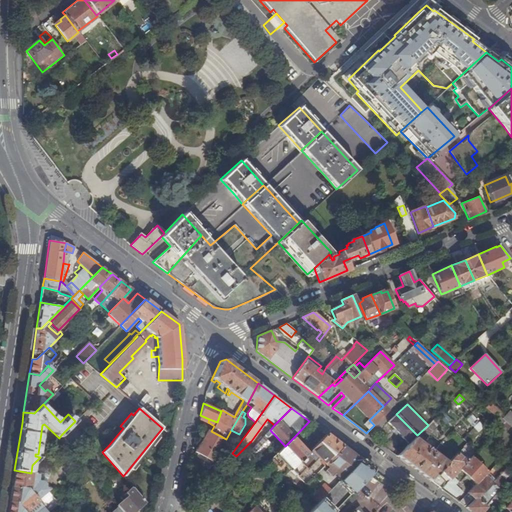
[(510,425),(511,426),(511,415),(508,412),(502,418),(505,421),(510,425)]
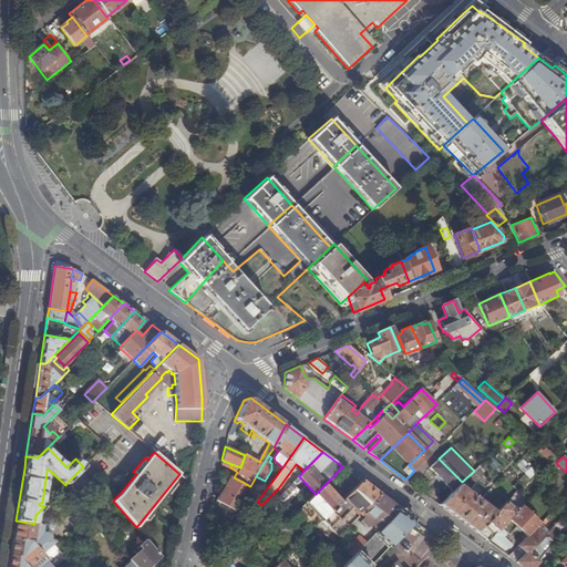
[(559,466),(556,463),(554,461),(550,457),(546,463),(555,471),(557,470),(559,466)]
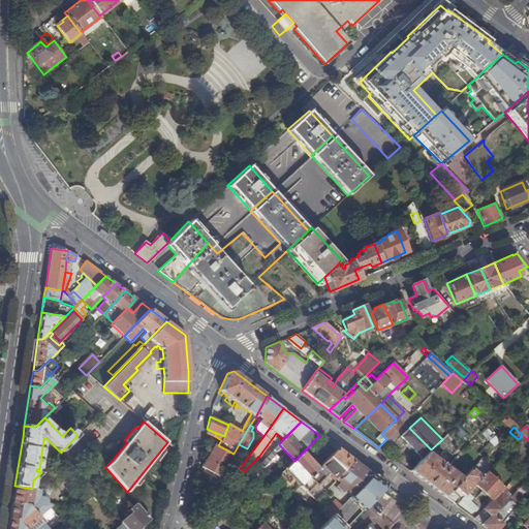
[(417,453),(423,458),(431,449),(409,428),(400,436),(416,454),(417,453)]
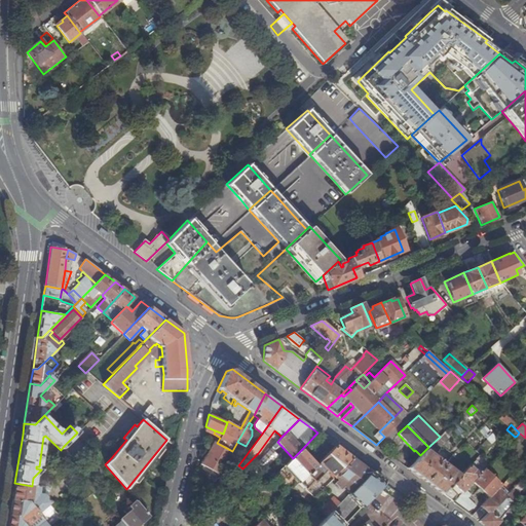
[(497,439),(492,434),(486,439),(491,444),(497,439)]
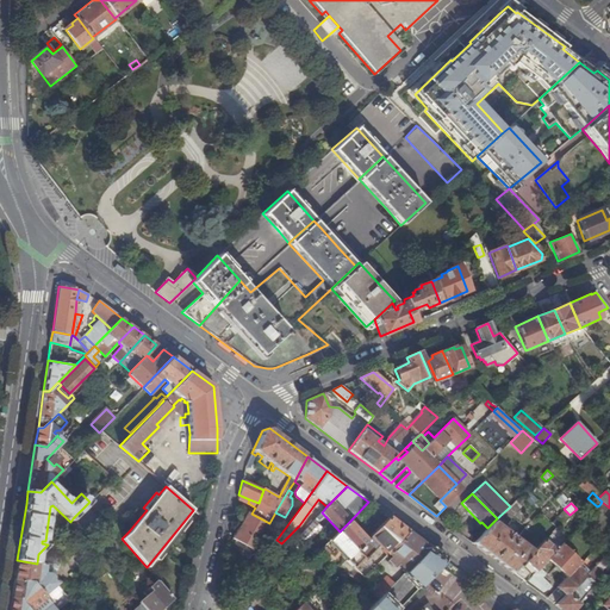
[(98,520),(85,506),(73,518),(87,531),(98,520)]
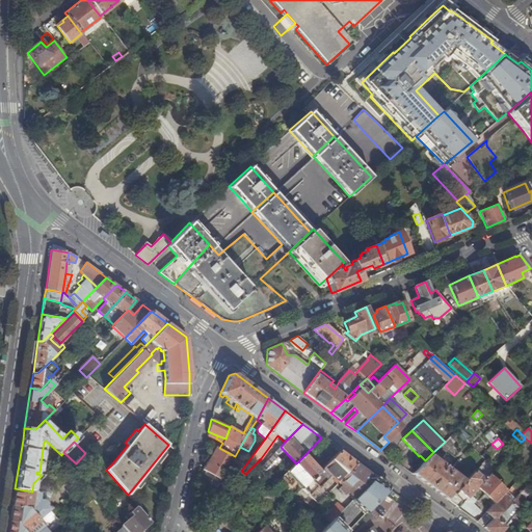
[(413,474),(447,500),(457,488),(466,481),(452,471),(436,459),(441,455),(443,456),(448,450),(441,445),(433,452),(425,460),(413,474)]
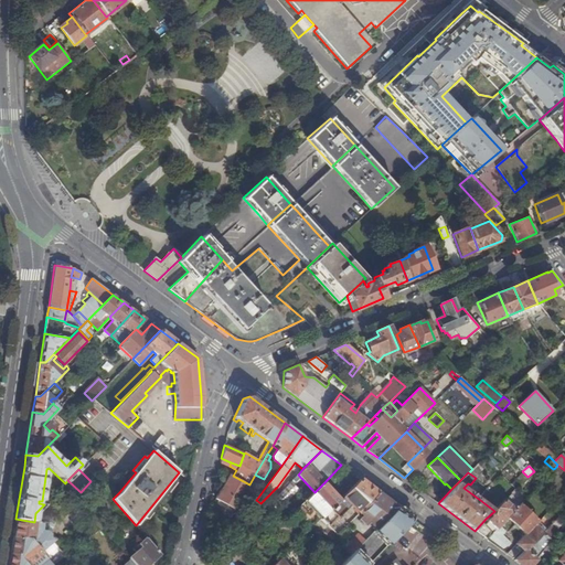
[(215,508),(232,516),(249,484),(233,476),(228,473),(215,501),(217,502),(215,508)]
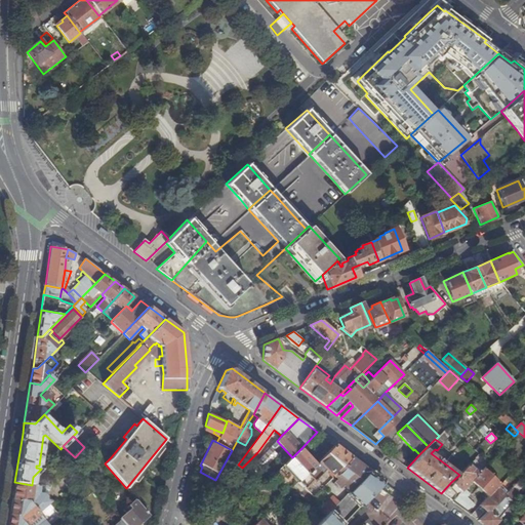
[(352,458),(334,445),(317,463),(297,482),(305,489),(325,469),(334,477),(334,476),(352,458)]
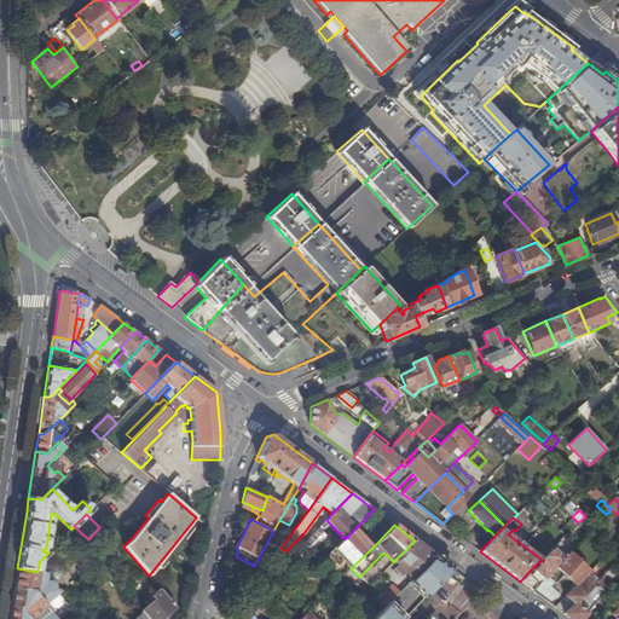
[(567,525),(560,531),(565,536),(571,530),(567,525)]
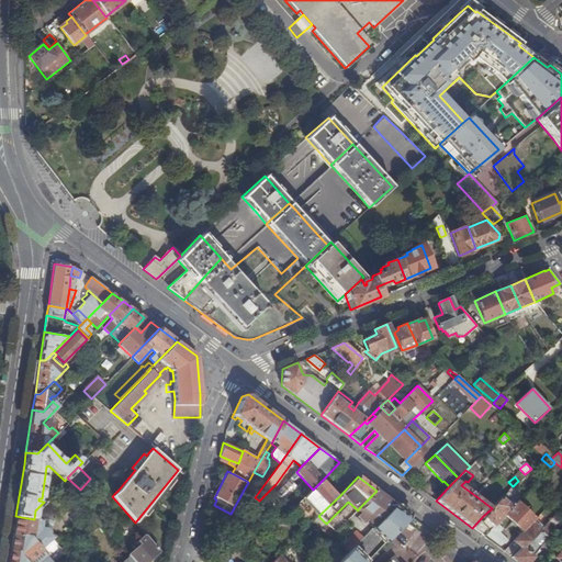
[(65,481),(62,484),(74,495),(76,494),(80,490),(67,478),(65,481)]
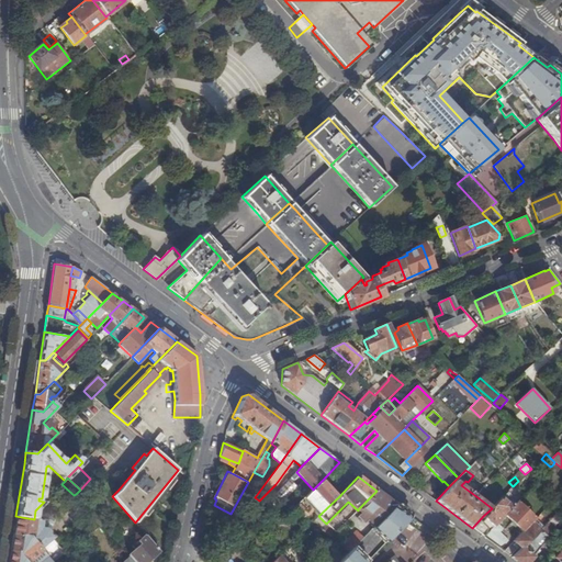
[(339,496),(323,480),(313,490),(302,501),(317,518),(318,516),(339,496)]
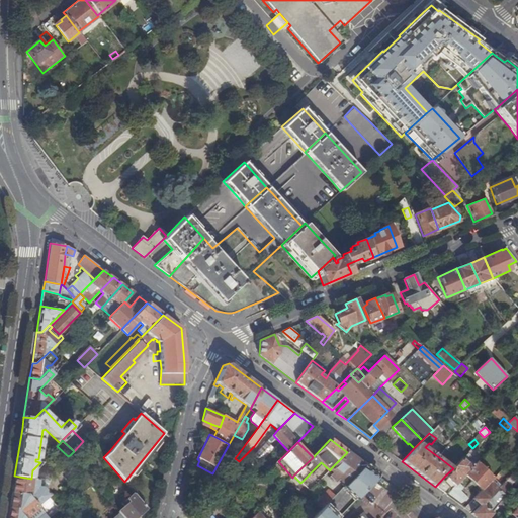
[(364,464),(347,452),(330,469),(333,472),(328,479),(330,481),(332,478),(335,481),(338,478),(345,485),(350,480),(364,464)]
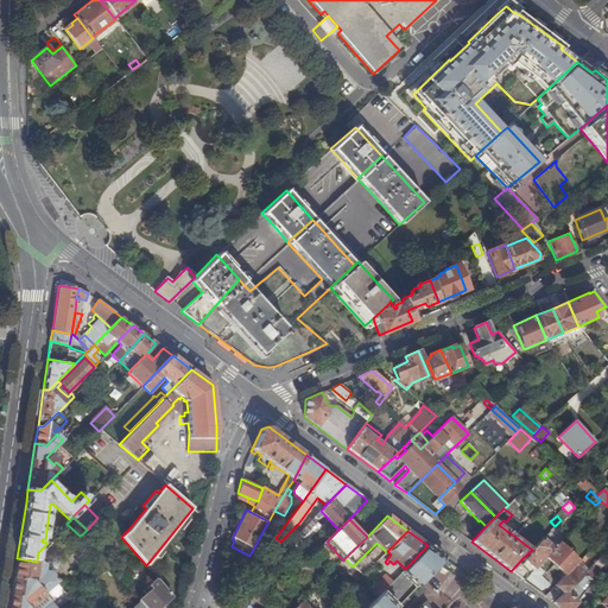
[(517,538),(532,550),(537,545),(520,532),(517,538)]
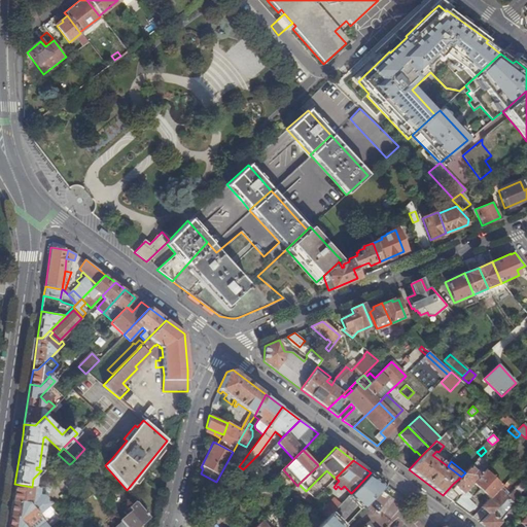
[(463,493),(466,490),(473,482),(481,476),(473,469),(470,466),(465,472),(461,477),(453,484),(463,493)]
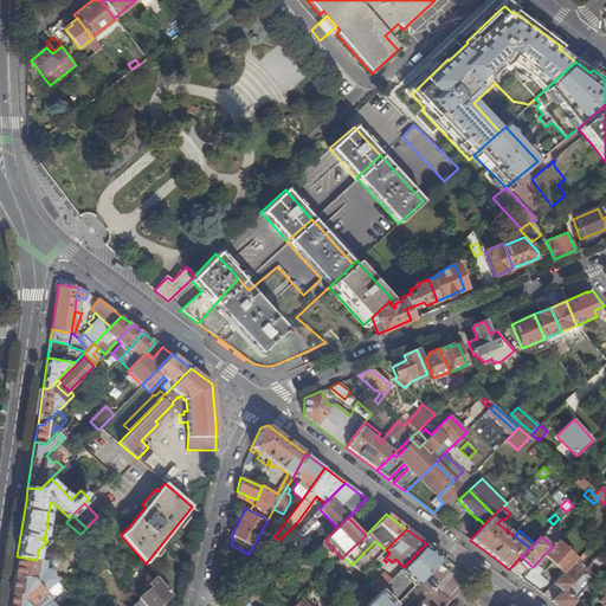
[(573,563),(577,559),(558,541),(553,547),(545,554),(563,573),(573,563)]
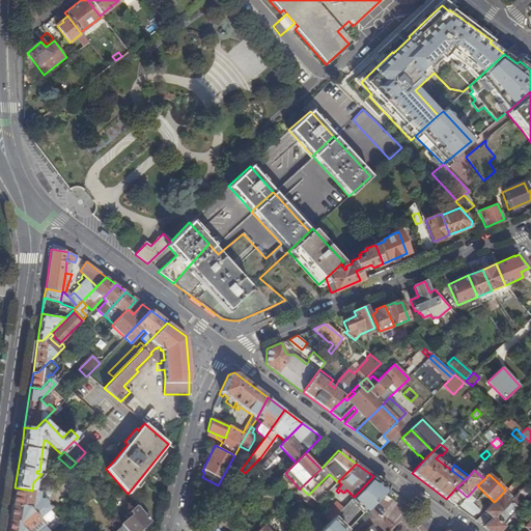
[(389,487),(373,476),(359,492),(354,497),(352,499),(365,511),(370,506),(372,504),(389,487)]
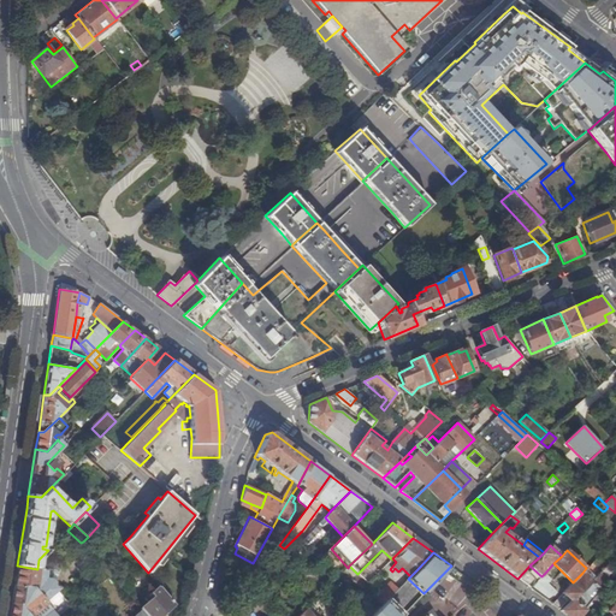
[(17,566),(15,585),(33,588),(55,615),(66,604),(57,592),(60,588),(52,579),(46,579),(47,569),(37,569),(17,566)]
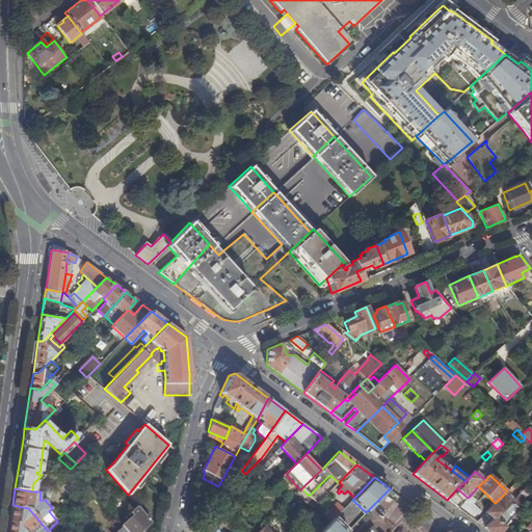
[(447,500),(458,508),(468,498),(457,488),(447,500)]
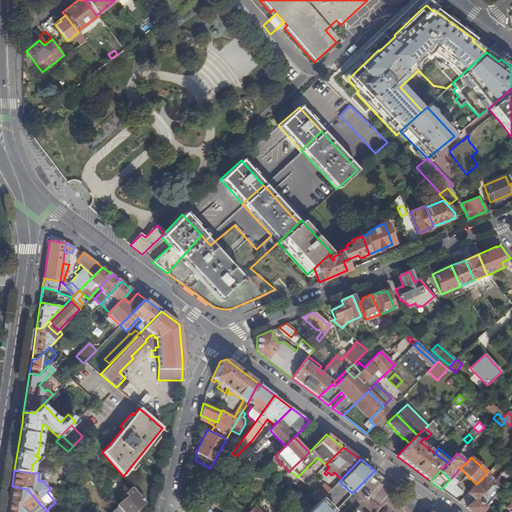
[(441,489),(456,500),(463,492),(455,485),(458,481),(453,476),(450,479),(441,489)]
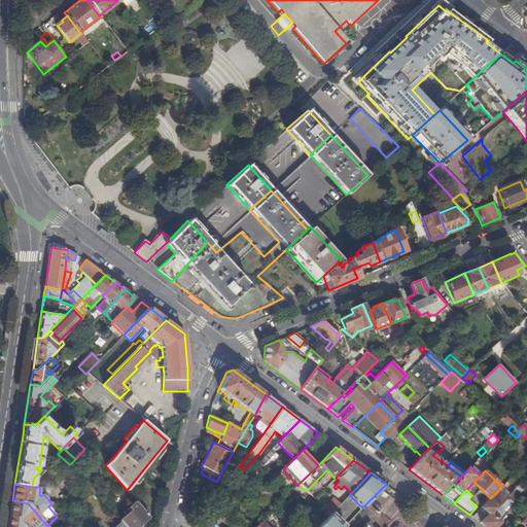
[(489,515),(506,497),(498,490),(490,498),(481,507),(489,515)]
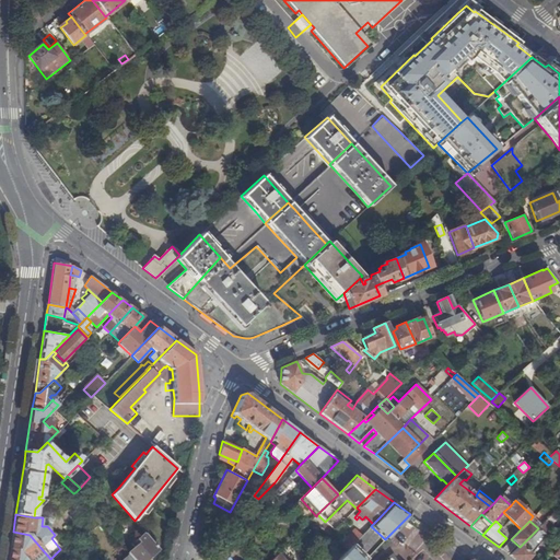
[(511,556),(515,559),(526,559),(532,555),(531,555),(547,535),(553,528),(546,521),(538,528),(520,547),(511,556)]
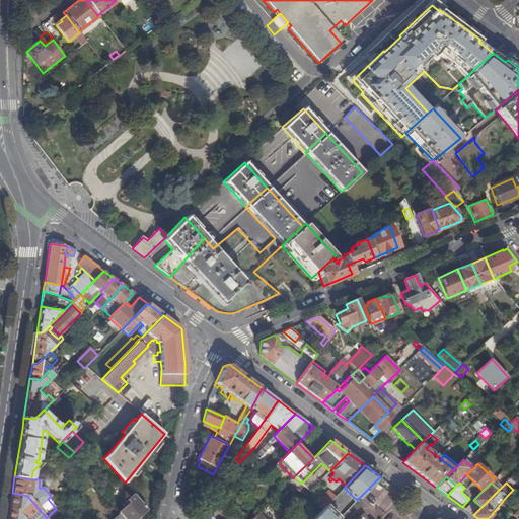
[(315,503),(322,509),(329,501),(335,496),(329,490),(315,503)]
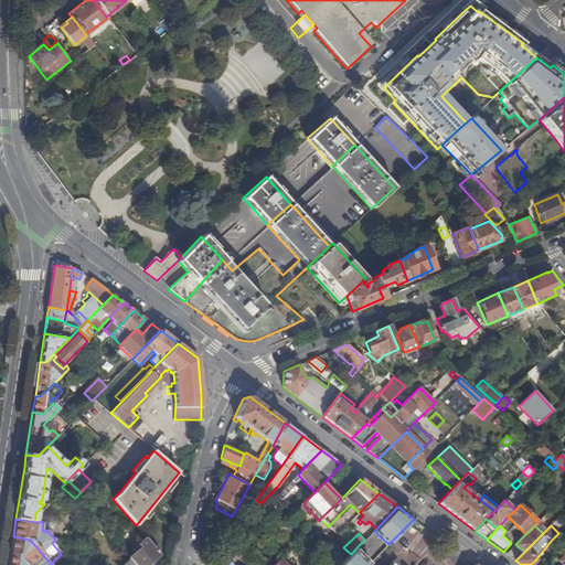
[(13,536),(11,554),(18,555),(27,564),(52,564),(51,564),(30,540),(13,536)]
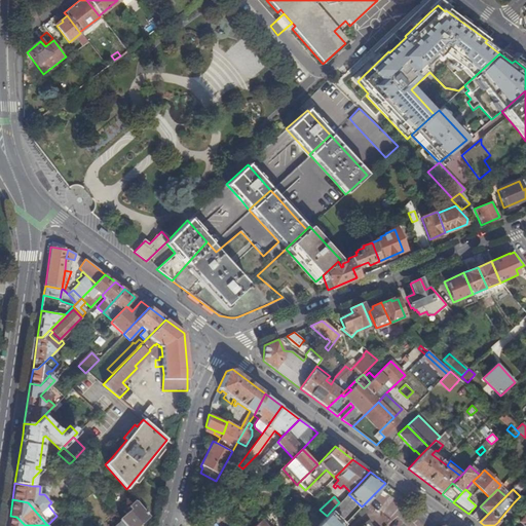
[(125,525),(136,525),(148,515),(136,500),(123,511),(126,514),(120,519),(125,525)]
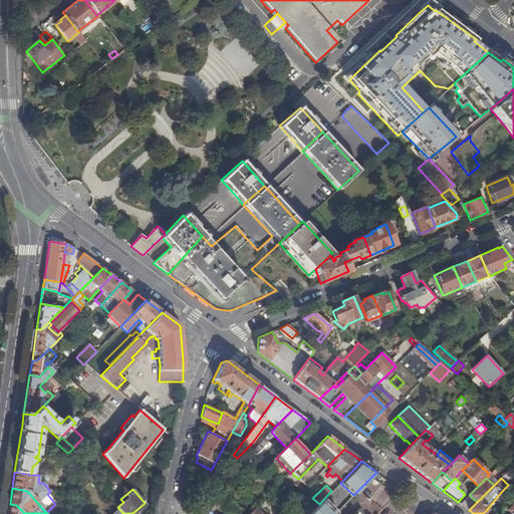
[(334,513),(339,509),(326,496),(319,504),(309,513),(334,513)]
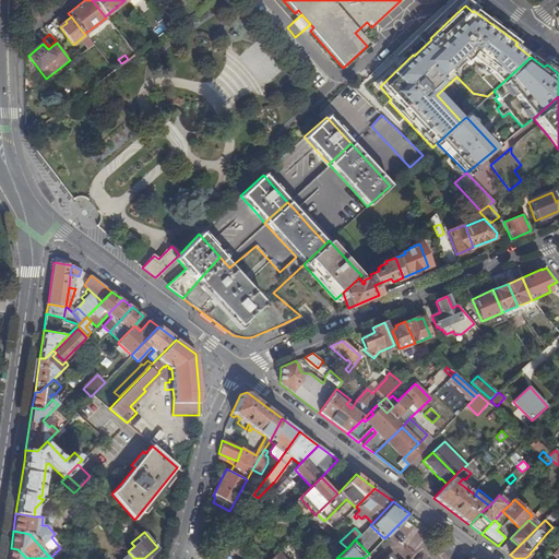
[(501,548),(508,552),(514,546),(509,540),(501,548)]
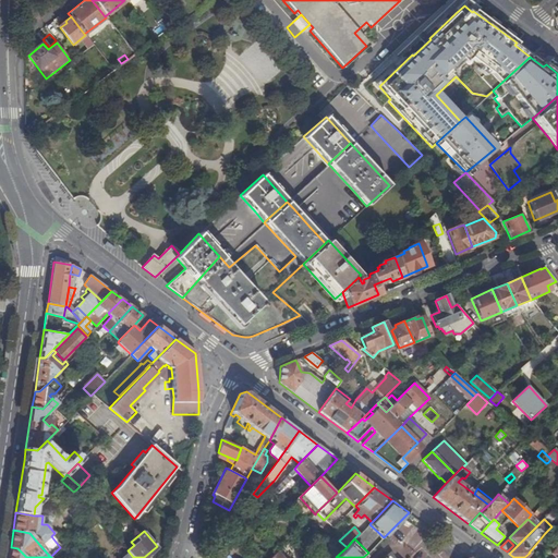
[(11,547),(9,557),(26,557),(17,548),(11,547)]
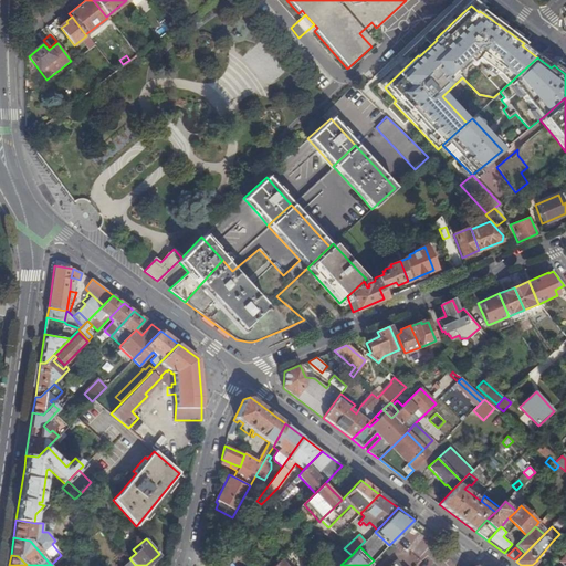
[(227,565),(221,556),(211,565),(227,565)]
